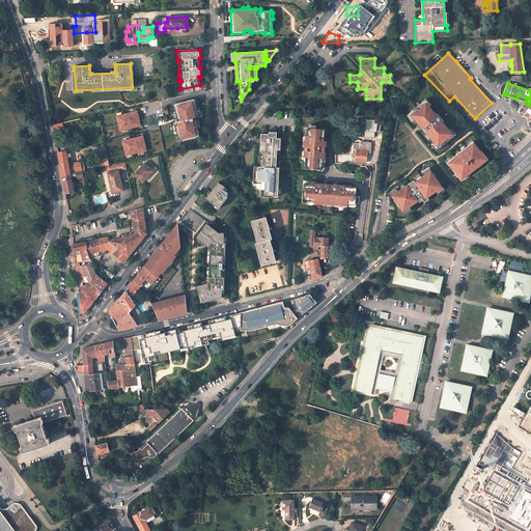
[(516,99),(506,94),(506,96),(525,103),(527,98),(519,94),(516,99)]
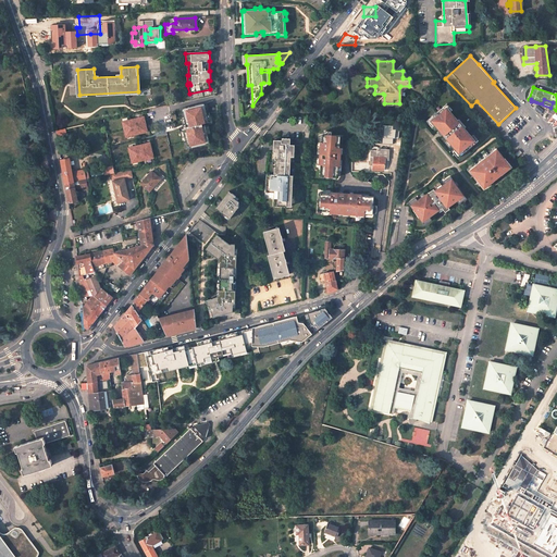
[(463,150),(468,147),(471,144),(473,146),(479,140),(474,135),(471,137),(465,128),(458,121),(450,112),(453,110),(448,103),(442,109),(443,111),(435,118),(434,115),(428,121),(433,126),(435,124),(440,131),(443,134),(448,140),(452,144),(457,149),(454,151),(459,158),(466,152),(463,150)]
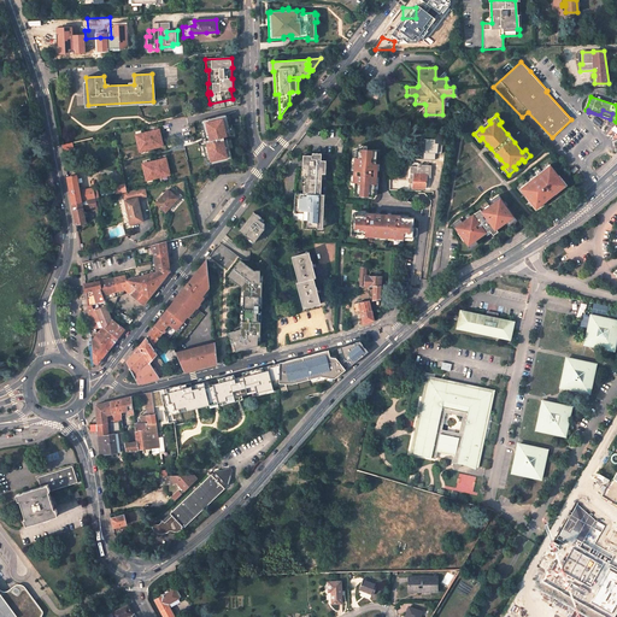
[(210,119),(194,123),(198,137),(211,134),(210,128),(212,127),(210,119)]
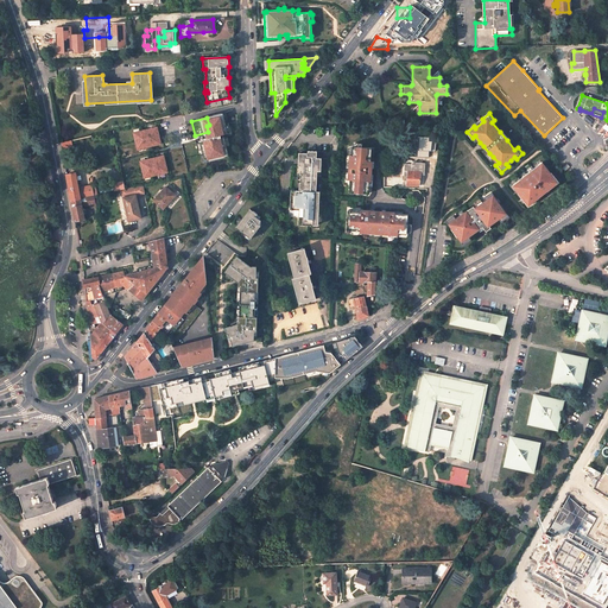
[(134,133),(138,151),(164,145),(160,127),(134,133)]
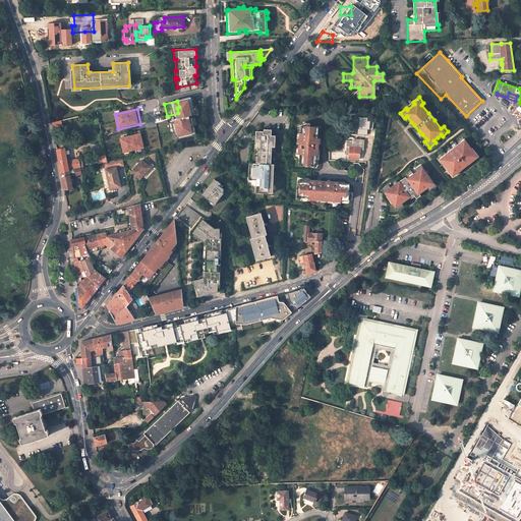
[(317,127),(301,126),(301,137),(299,137),(298,155),(300,155),(299,166),(316,167),(316,156),(319,156),(319,138),(317,138),(317,127)]
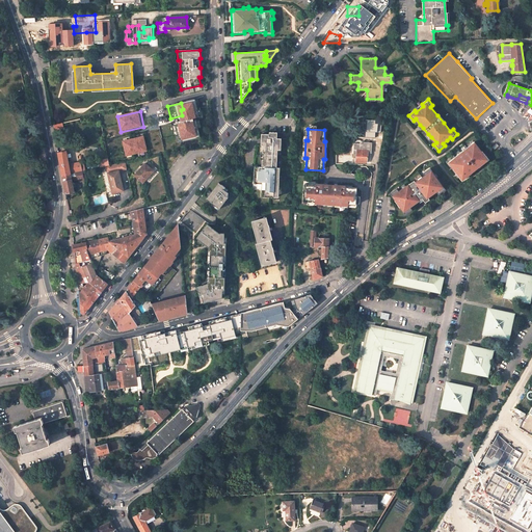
[(268,133),(261,133),(260,144),(262,144),(262,152),(260,152),(260,159),(261,159),(261,166),(258,166),(257,169),(254,169),(254,182),(256,182),(256,183),(261,183),(261,192),(262,192),(262,195),(277,196),(278,166),(276,166),(276,149),(280,149),(281,137),(276,137),(276,131),(269,131),(268,133)]
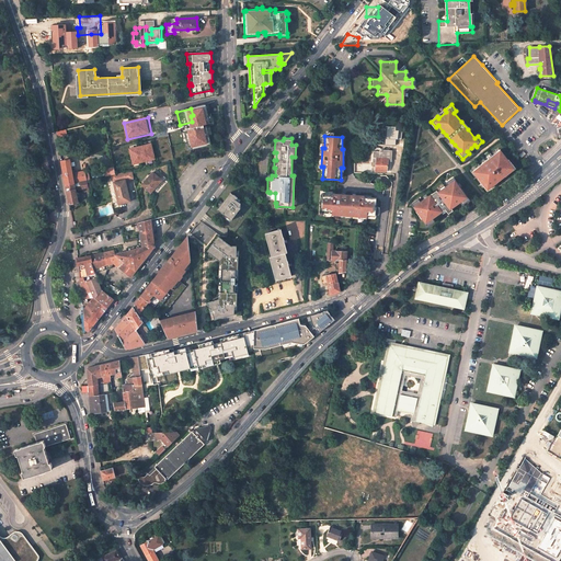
[(130,148),(134,165),(158,161),(155,144),(130,148)]
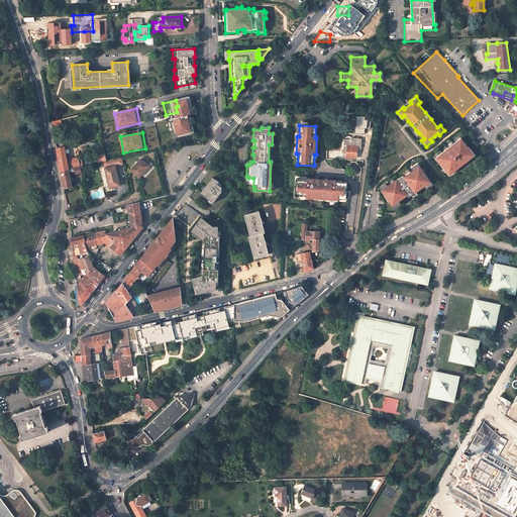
[(459,167),(466,162),(466,163),(476,154),(470,146),(469,147),(461,137),(443,152),(436,158),(441,164),(440,164),(449,175),(459,168),(459,167)]
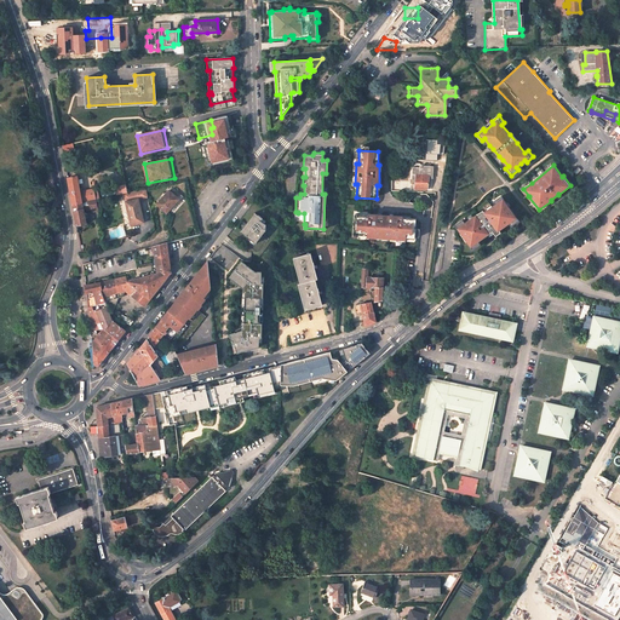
[(431,178),(432,167),(420,166),(420,167),(413,166),(413,173),(415,174),(414,189),(426,189),(428,177),(431,178)]
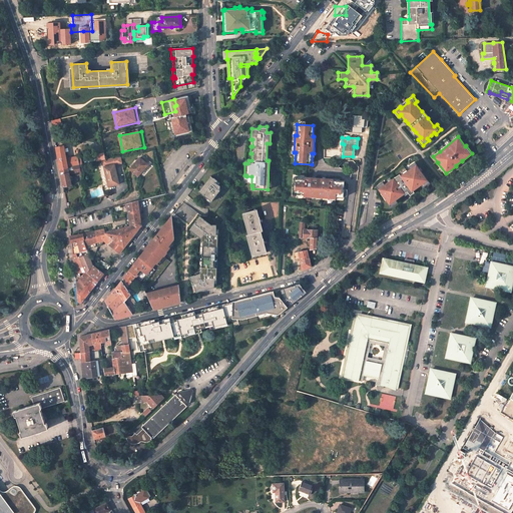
[(66,158),(64,145),(56,147),(60,169),(68,167),(66,158)]
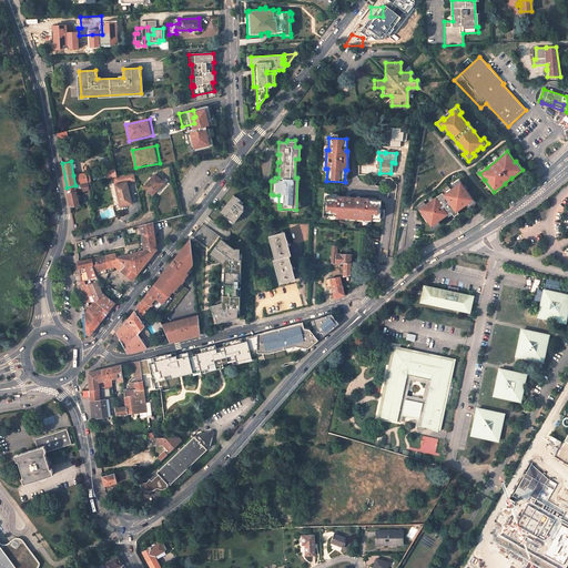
[(114,184),(119,206),(120,206),(131,204),(127,182),(135,180),(133,172),(118,175),(119,183),(114,184)]
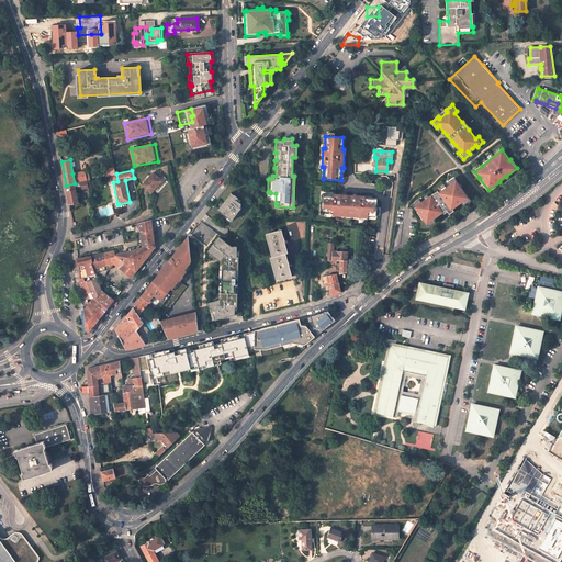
[(154,172),(144,182),(142,184),(150,193),(163,180),(154,172)]
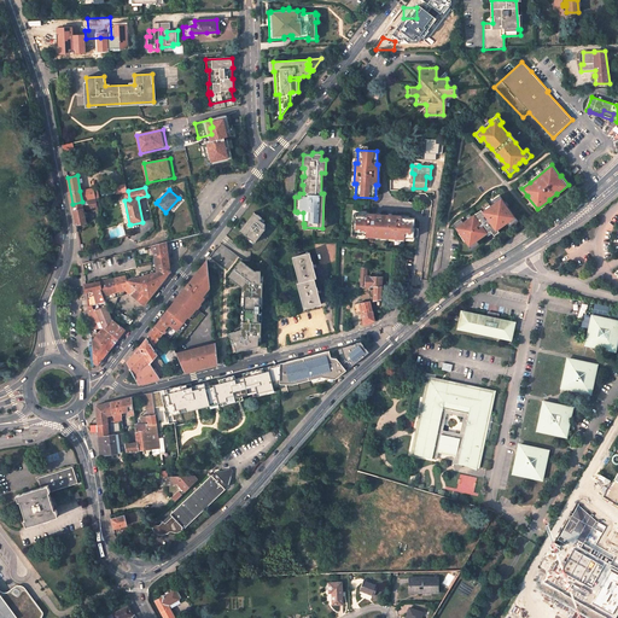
[(461,219),(454,225),(460,232),(461,229),(468,239),(466,240),(471,248),(478,243),(477,240),(487,233),(491,231),(493,233),(497,229),(508,222),(509,225),(517,220),(500,196),(493,200),(495,203),(491,205),(487,209),(478,215),(476,213),(472,216),(467,220),(464,222),(461,219)]
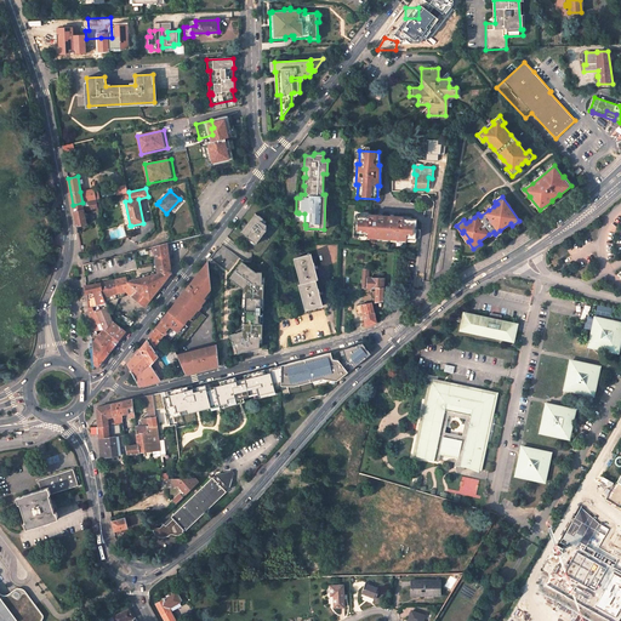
[(77,226),(86,224),(83,203),(73,205),(77,226)]
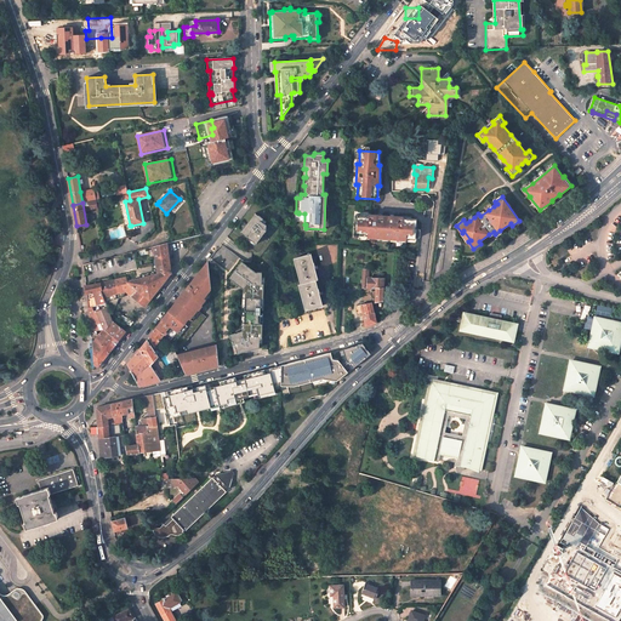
[(256,244),(266,231),(266,226),(261,221),(262,218),(255,214),(240,232),(248,238),(256,244)]
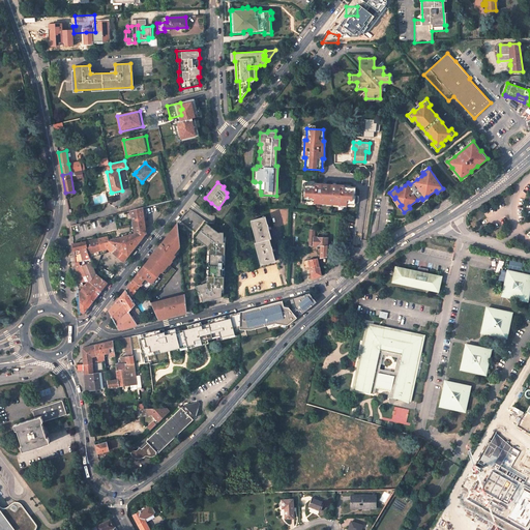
[(315,184),(303,183),(302,200),(314,201),(314,202),(325,203),(325,202),(332,202),(331,204),(347,205),(347,204),(355,204),(356,187),(345,186),(345,185),(336,184),(336,185),(323,184),(324,183),(316,182),(315,184)]
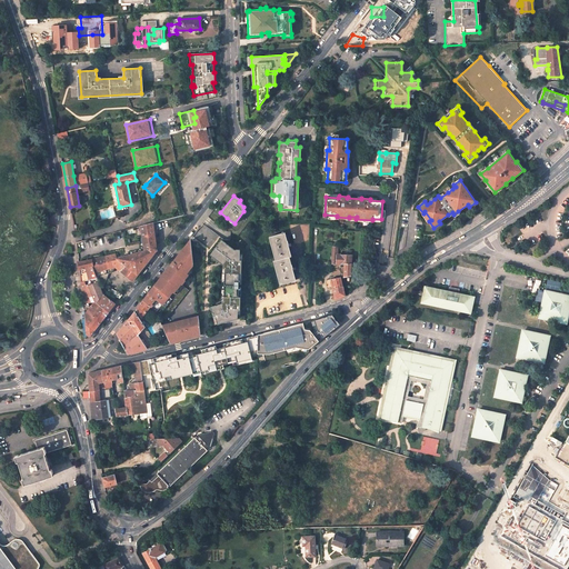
[(120,271),(133,281),(138,276),(158,251),(155,248),(153,235),(155,233),(152,223),(142,226),(145,251),(117,259),(116,253),(91,260),(79,261),(79,269),(92,266),(96,277),(120,271)]
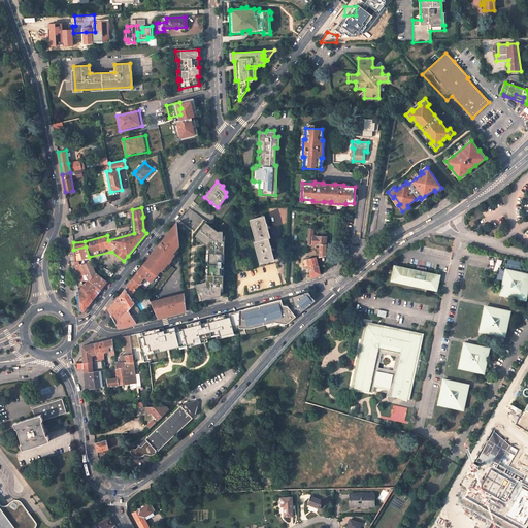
[(265,216),(250,220),(256,241),(254,241),(260,263),(274,260),(268,238),(270,237),(265,216)]
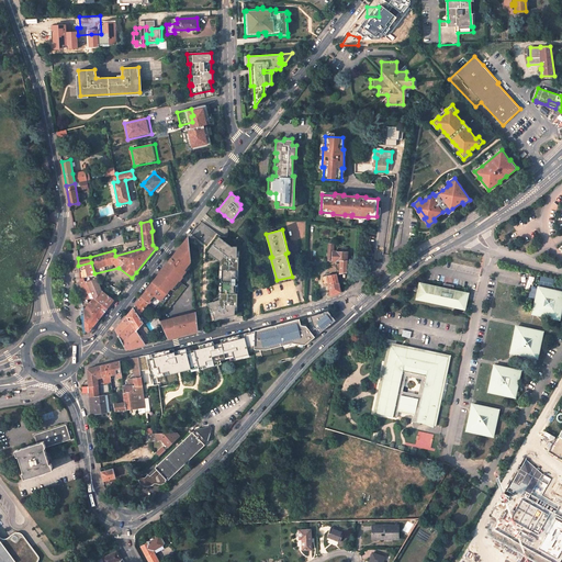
[(236,293),(236,270),(238,270),(238,257),(236,257),(237,247),(231,247),(218,237),(212,246),(214,248),(211,254),(216,258),(216,257),(221,258),(221,261),(221,277),(222,277),(222,287),(220,287),(220,300),(220,305),(216,305),(215,302),(209,303),(211,313),(213,312),(215,319),(235,314),(235,306),(237,306),(237,293),(236,293)]
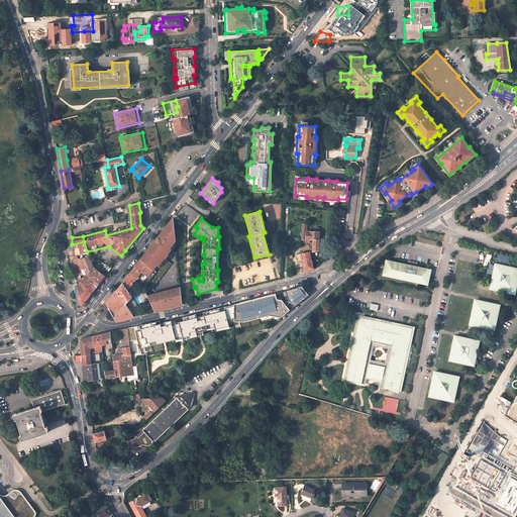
[(154,241),(140,260),(146,265),(151,269),(156,264),(159,266),(166,256),(165,256),(168,252),(167,251),(176,240),(174,223),(168,224),(160,234),(160,235),(154,242),(154,241)]
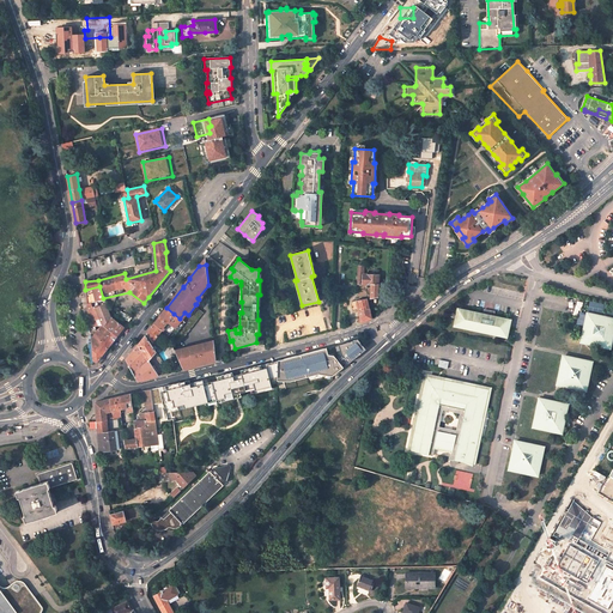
[(364,266),(357,266),(356,284),(371,285),(370,298),(377,297),(380,274),(363,274),(364,266)]
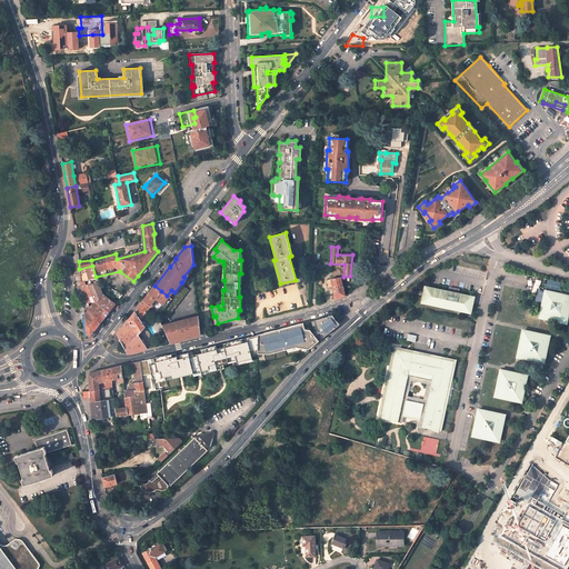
[(81,281),(96,277),(92,266),(81,269),(82,272),(80,273),(81,281)]
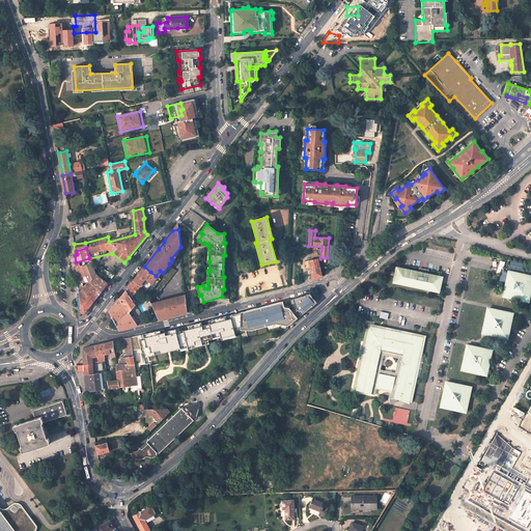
[(310,270),(319,268),(317,259),(305,261),(304,262),(305,269),(310,268),(310,270)]
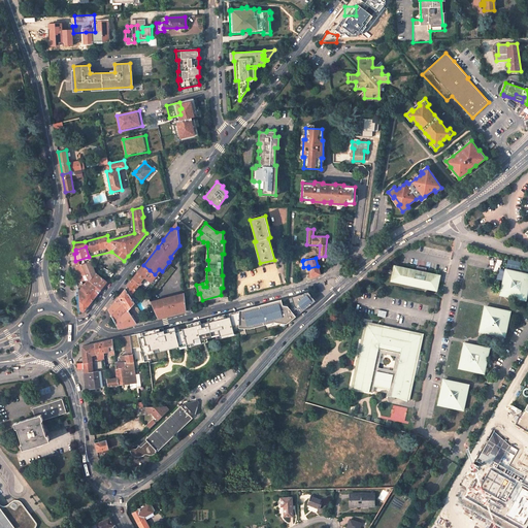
[(91,261),(80,265),(79,264),(75,266),(77,282),(88,279),(90,281),(95,273),(91,261)]
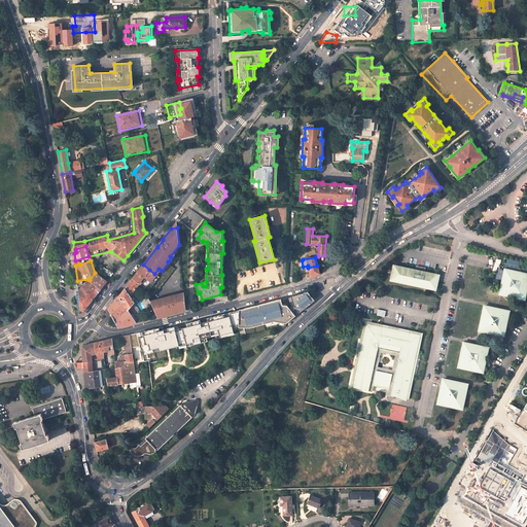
[(505,262),(504,269),(516,271),(518,265),(505,262)]
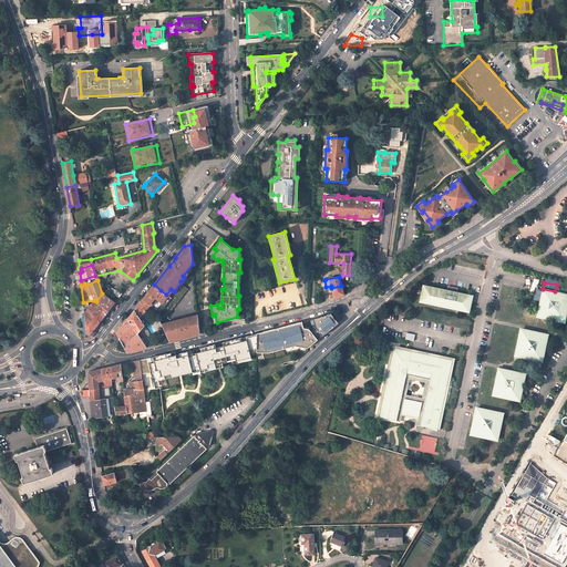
[(147,292),(155,298),(161,290),(154,285),(147,292)]
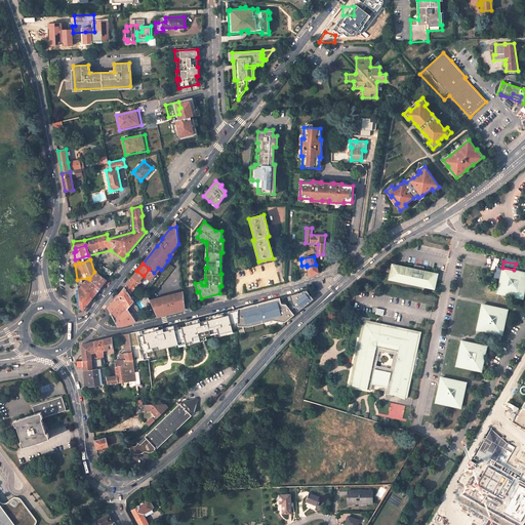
[(313,275),(318,273),(316,265),(307,267),(309,272),(310,276),(313,275)]
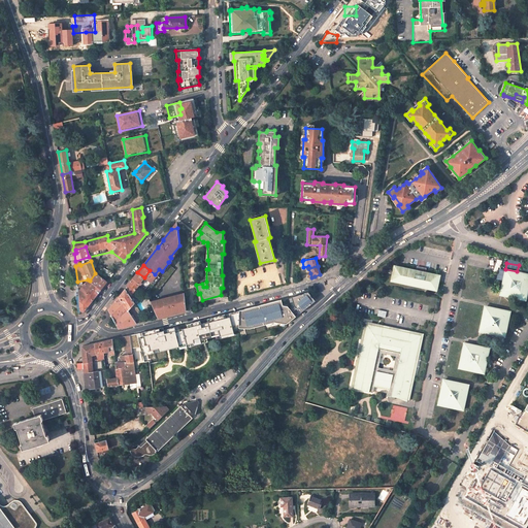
[(417,271),(394,266),(391,282),(436,291),(439,275),(423,272),(424,269),(417,267),(417,271)]
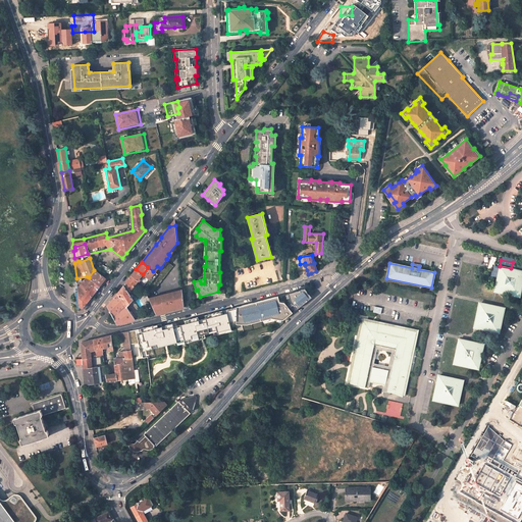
[(102,265),(100,268),(109,274),(112,270),(102,265)]
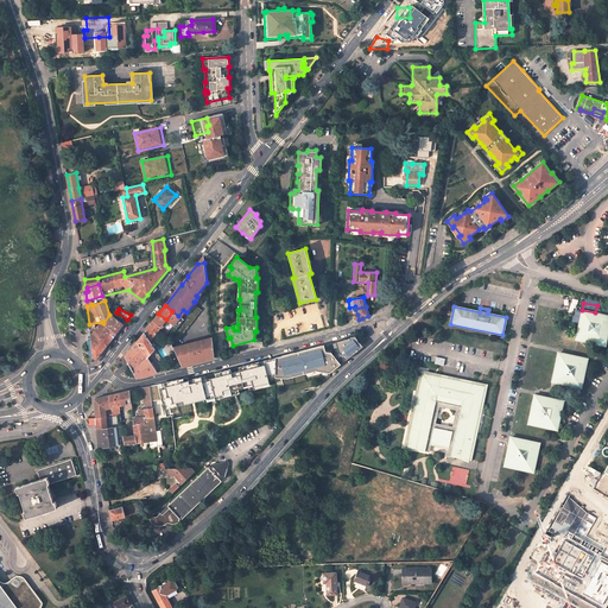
[(574,310),(571,322),(578,323),(582,310),(576,309),(574,310)]
